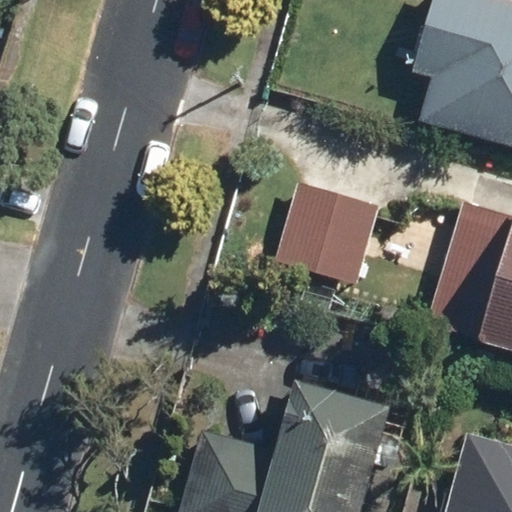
[(420,119),(511,143),(511,0),(431,0),(412,72),(432,77),(420,119)]
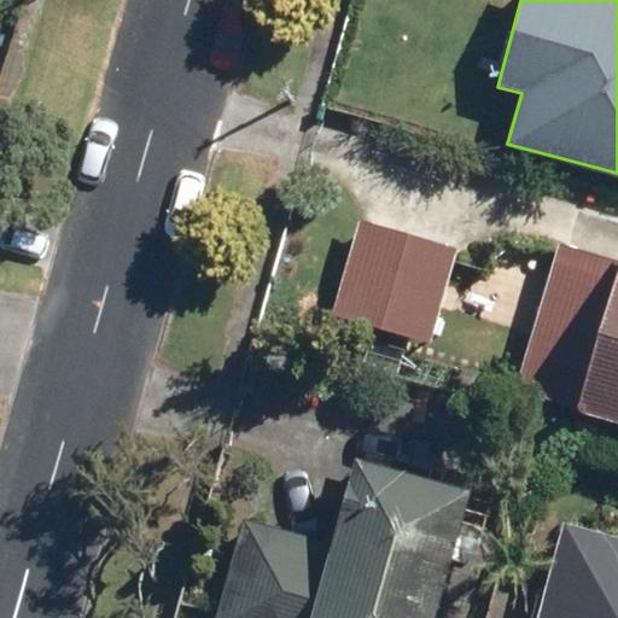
[(461,249),(365,220),(336,316),(432,345),(461,249)]
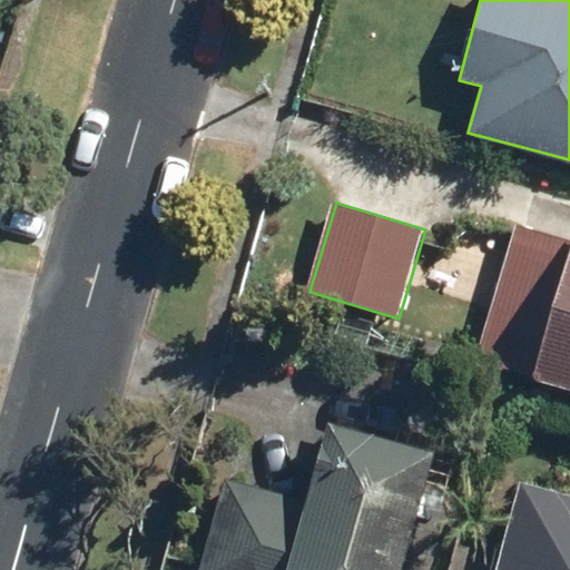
[(540,372),(538,380),(569,389),(569,236),(516,220),(477,353),(540,372)]
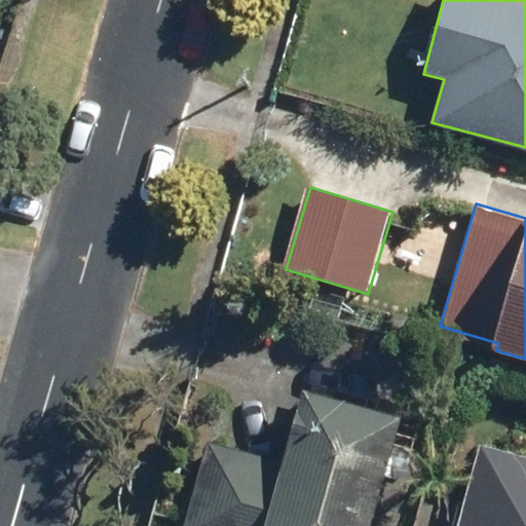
[(205,442),(182,525),(369,525),(400,416),(304,389),(284,463),(205,442)]
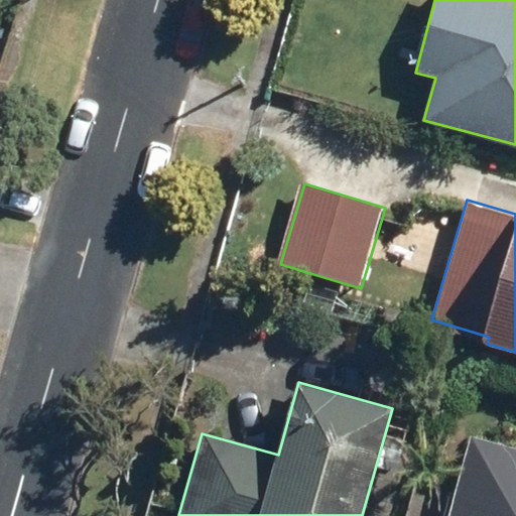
[(515,515),(515,444),(469,432),(445,515),(515,515)]
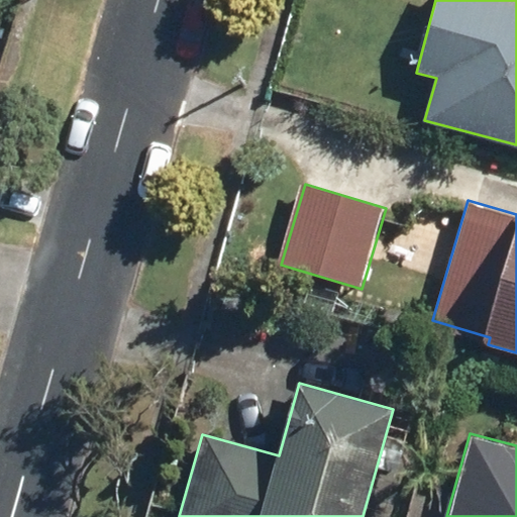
All buildings are outlined.
